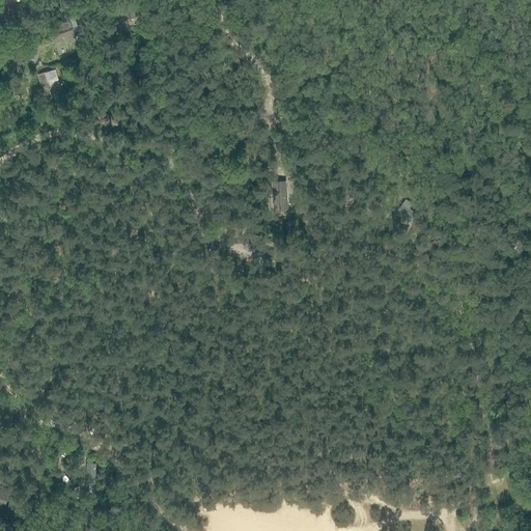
[(53,40),(54,39),(57,48),(78,40),(76,32),(75,33),(70,19),(60,23),(60,25),(53,27),(49,28),(53,40)]
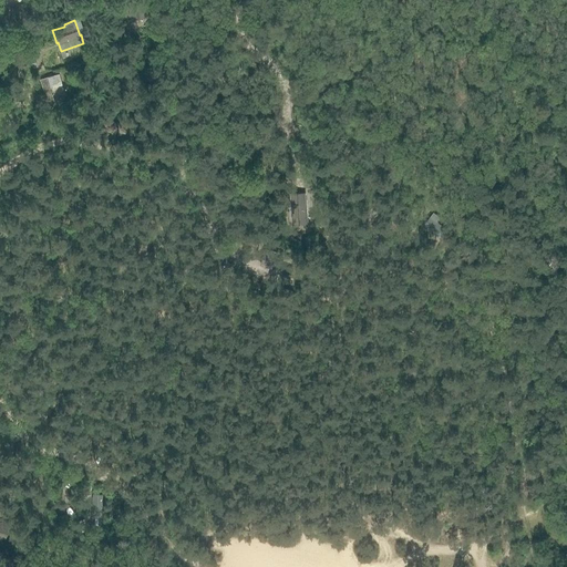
[(44,55),(50,68),(61,63),(57,51),(44,55)]
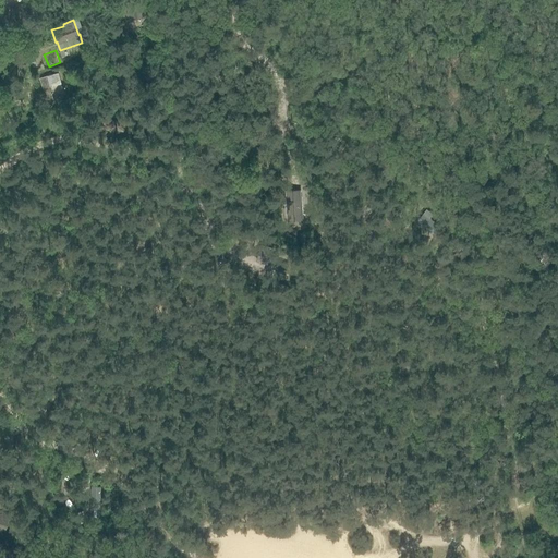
[(59,73),(39,79),(46,104),(53,101),(49,86),(61,83),(59,73)]
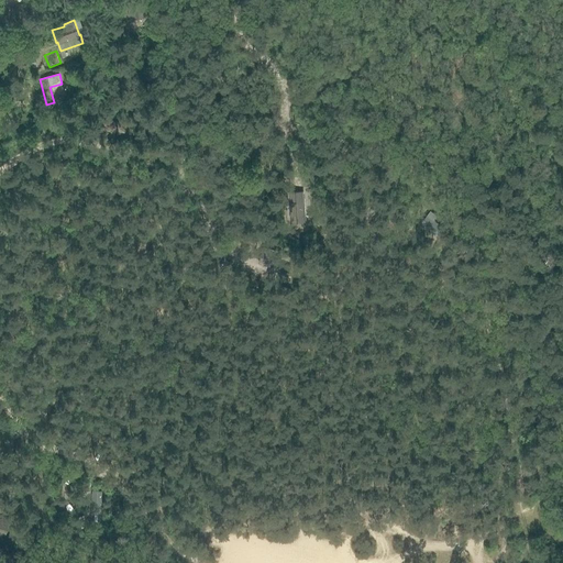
[(123,132),(124,123),(109,121),(108,131),(123,132)]
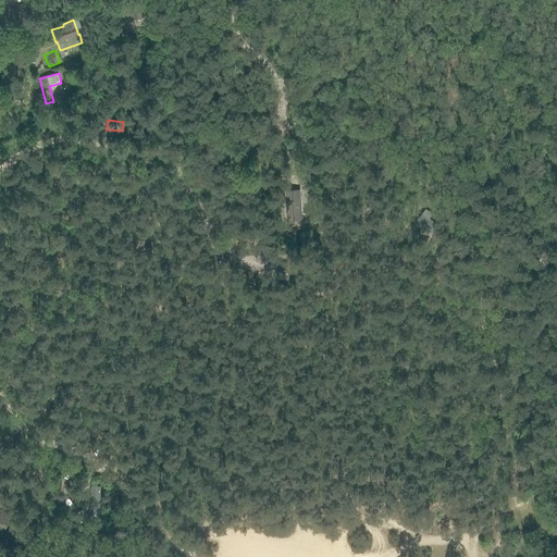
[(286,214),(295,213),(302,213),(301,207),(301,189),(285,189),(286,207),(286,214)]
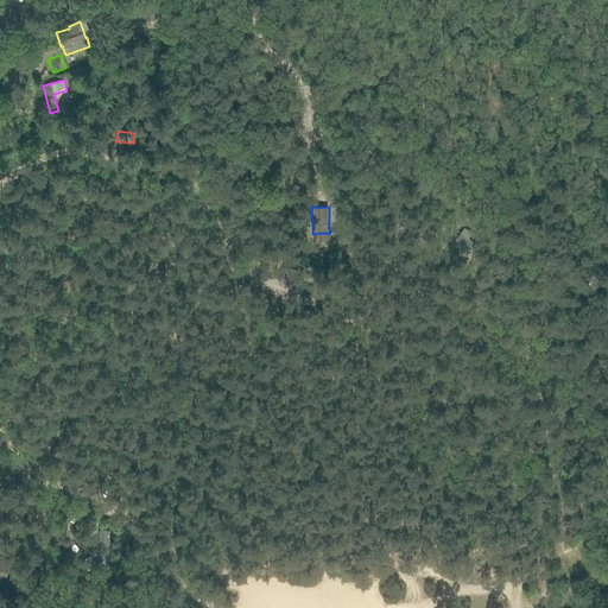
[(470,253),(477,244),(469,238),(472,233),(464,227),(454,242),(470,253)]
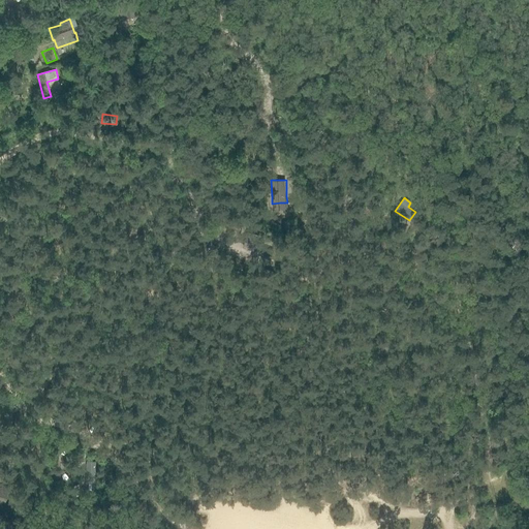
[(274,250),(263,248),(261,256),(271,259),(274,250)]
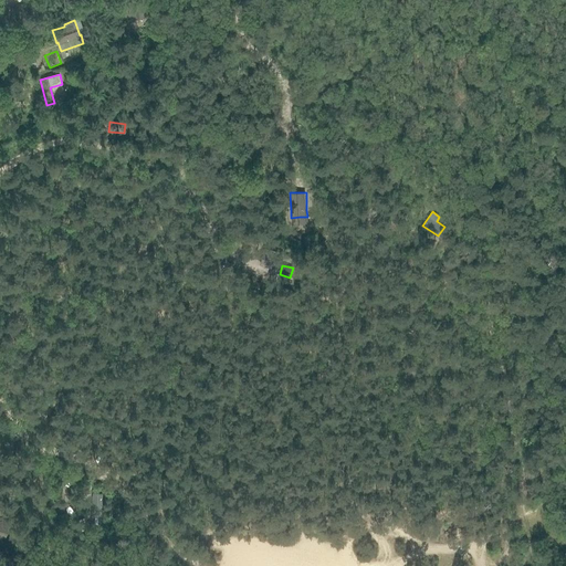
[(102,519),(102,514),(103,494),(92,493),(91,514),(91,517),(102,519)]
